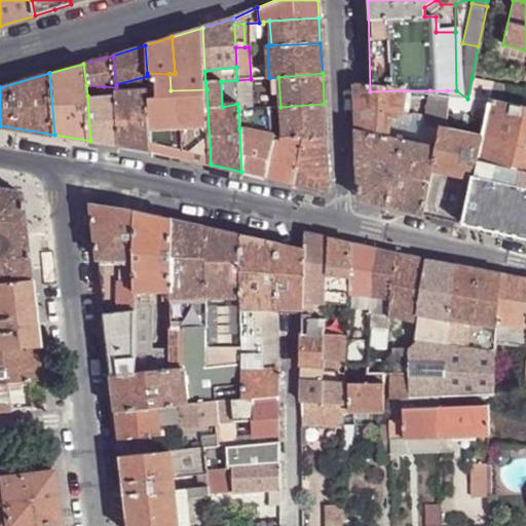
[(147,76),(116,84),(116,87),(116,91),(147,84),(147,76)]
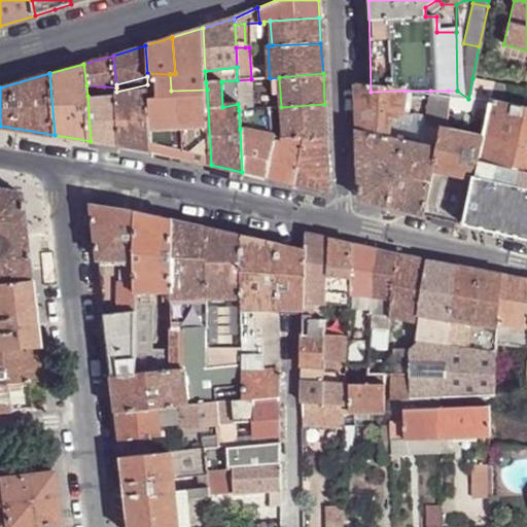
[(266,85),(266,78),(251,79),(237,80),(238,104),(239,110),(249,110),(247,88),(266,85)]
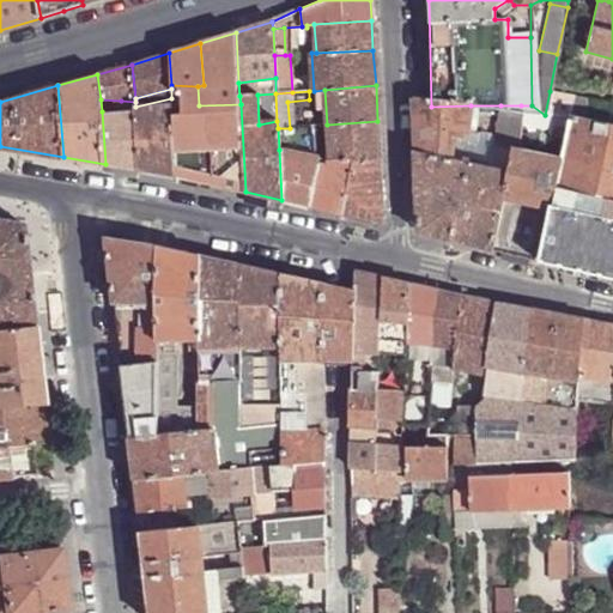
[(545,115),(570,120),(570,116),(586,120),(590,99),(550,91),(545,115)]
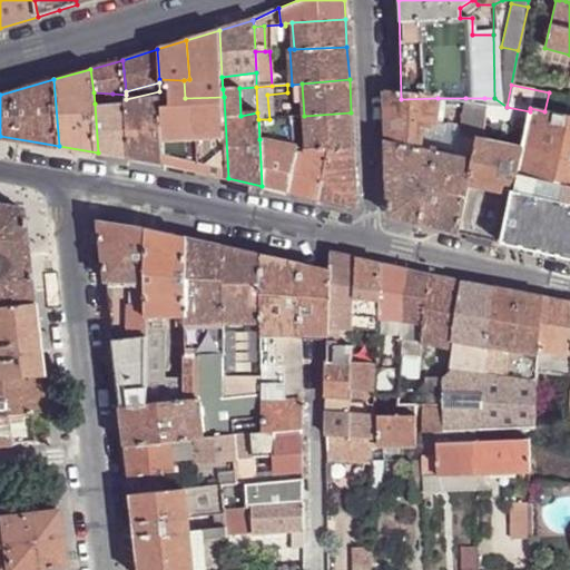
[(382,90),(385,143),(420,149),(423,121),(433,123),(436,120),(438,98),(401,99),(382,90)]
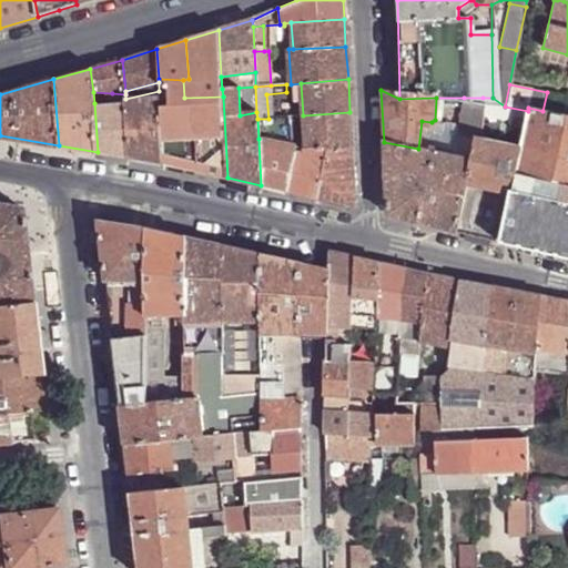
[(131,158),(163,162),(159,98),(159,91),(125,99),(127,104),(131,158)]
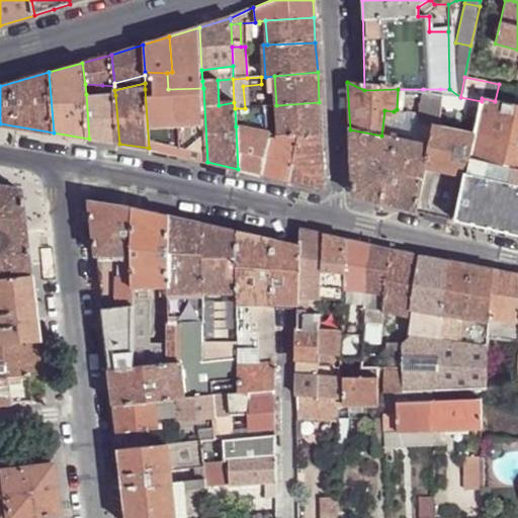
[(102,85),(85,84),(86,94),(102,94),(102,85)]
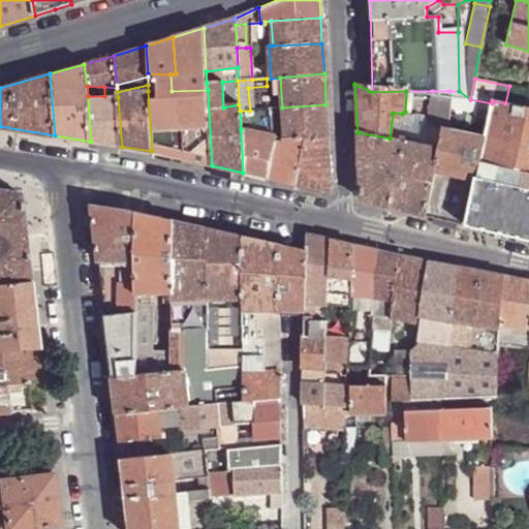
[(104,96),(118,97),(117,92),(117,88),(104,87),(104,96)]
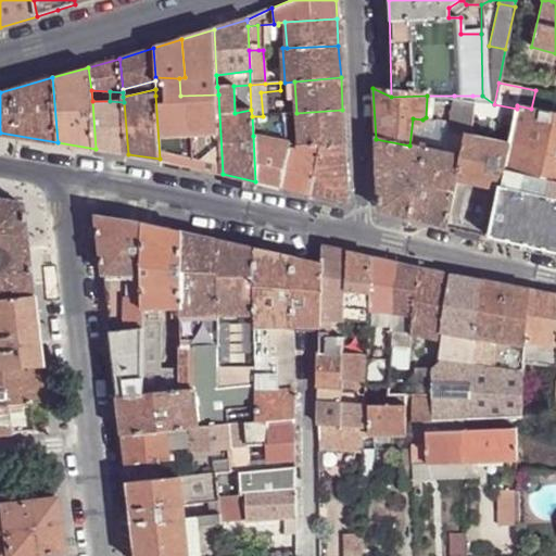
[(160,159),(223,174),(218,95),(180,96),(155,96),(160,159)]
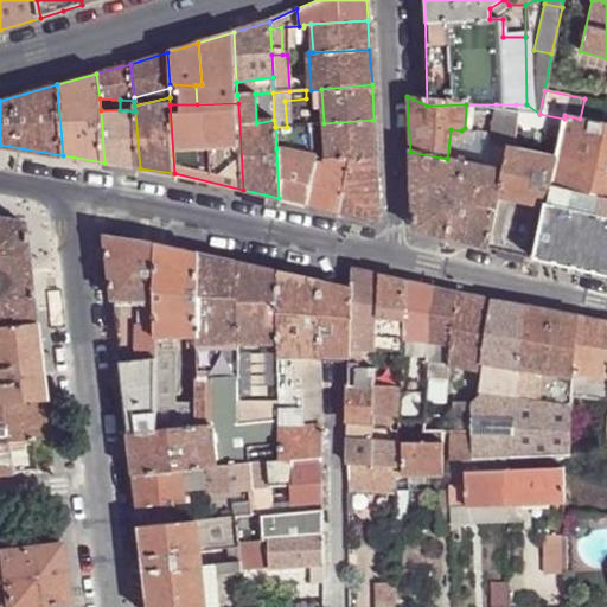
[(491,148),(508,152),(509,148),(513,149),(513,148),(515,122),(516,104),(496,104),(489,147),(491,148)]
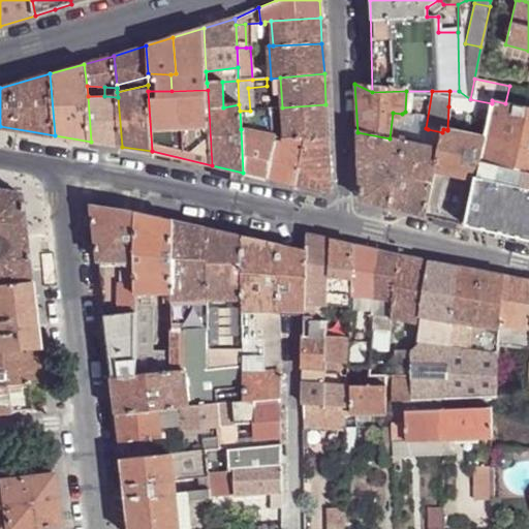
[(91,142),(122,147),(118,97),(104,96),(88,96),(91,142)]
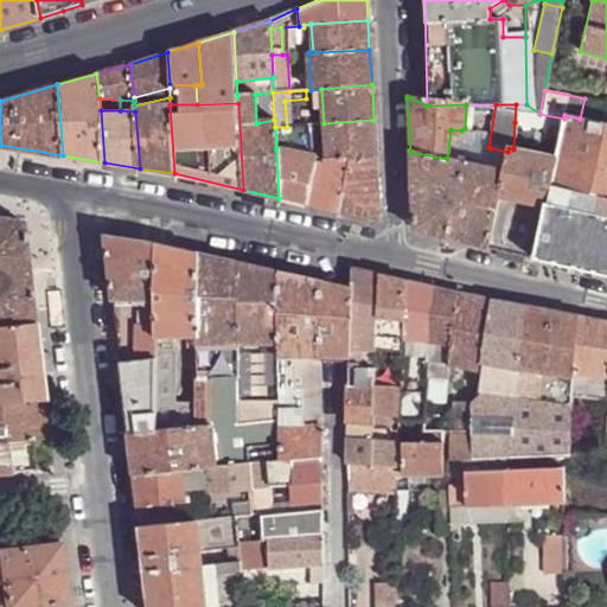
[(532,257),(606,274),(606,123),(580,119),(564,115),(564,119),(562,128),(555,158),(542,213),(542,215),(532,257)]
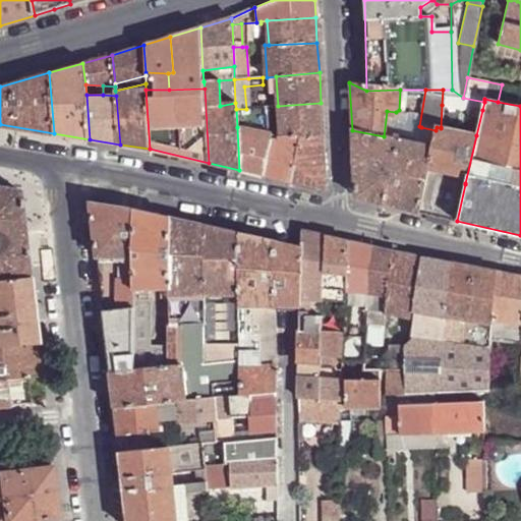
[(323,135),(321,103),(278,106),(281,136),(299,135),(323,135)]
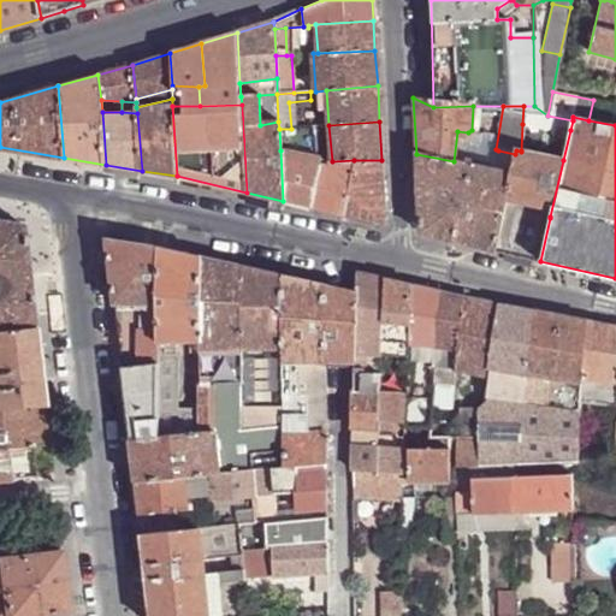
[(309,207),(319,161),(320,159),(318,157),(280,150),(283,201),(309,207)]
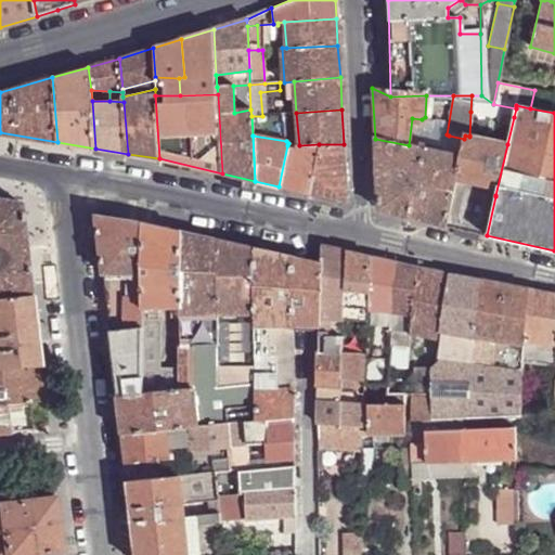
[(507,144),(469,136),(469,137),(465,136),(464,139),(460,156),(455,179),(444,226),(468,231),(482,234),(486,220),(491,195),(491,194),(495,195),(507,144)]
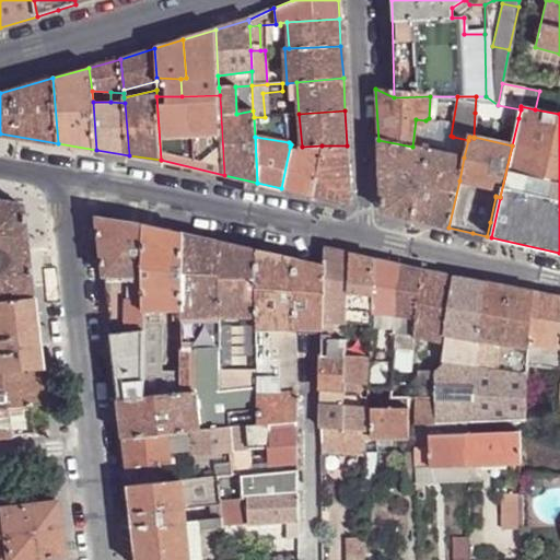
[(450,154),(464,158),(468,140),(453,137),(450,154)]
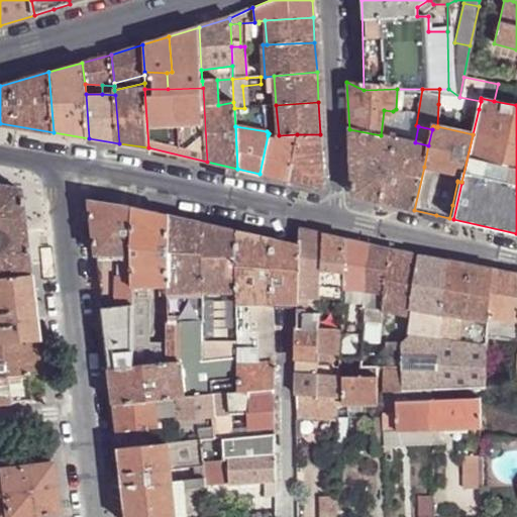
[(353,195),(414,210),(424,167),(428,145),(415,142),(381,135),(349,129),(353,195)]
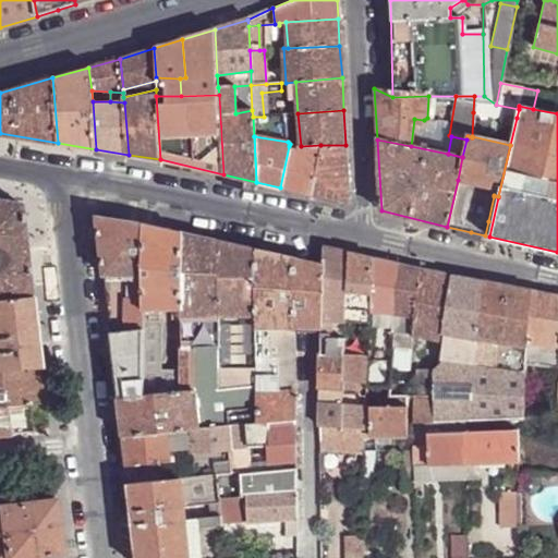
[(312,195),(320,145),(301,146),(289,146),(280,187),(312,195)]
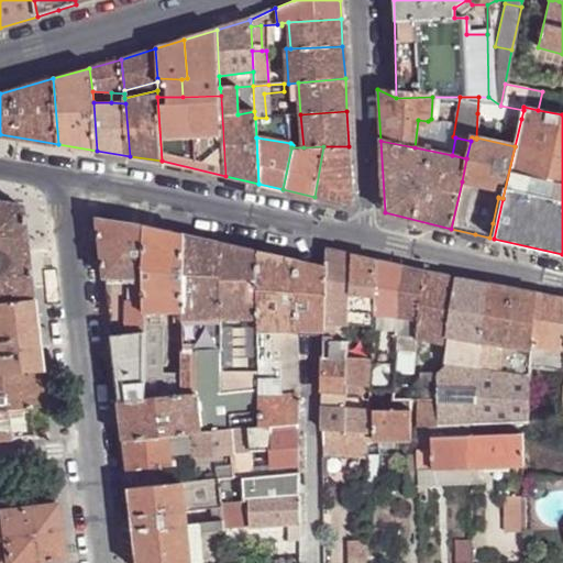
[(353,206),(349,146),(323,146),(315,197),(353,206)]
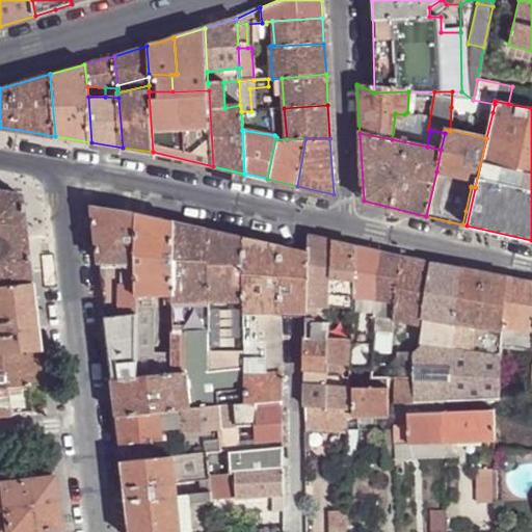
[(18,193),(0,190),(0,285),(29,283),(18,193)]
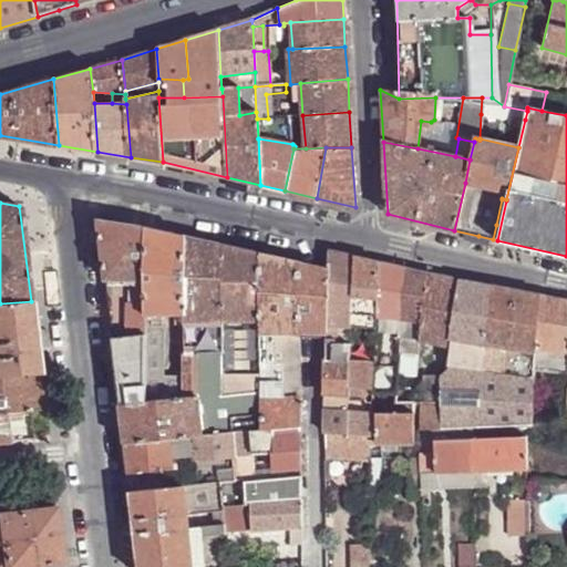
[(106,281),(146,284),(146,227),(100,219),(106,281)]
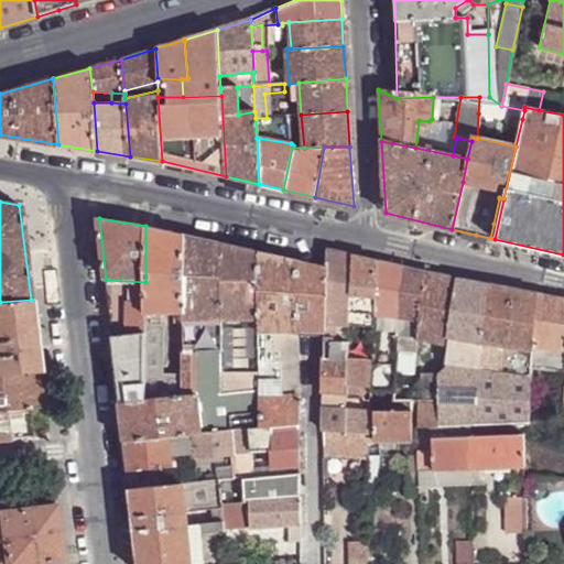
[(152,314),(183,314),(183,236),(145,226),(145,282),(145,314),(152,314)]
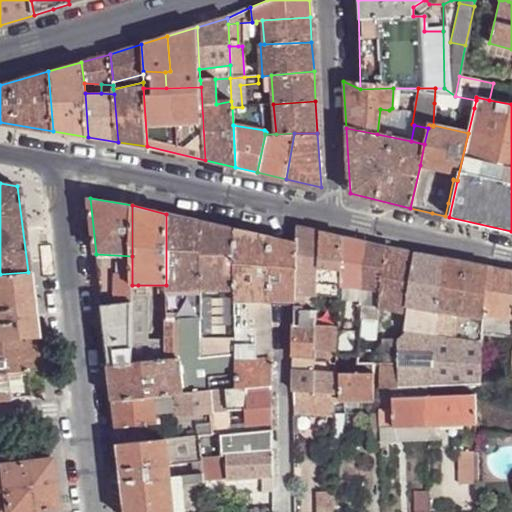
[(166,291),(200,290),(200,221),(166,214),(166,285),(166,291)]
